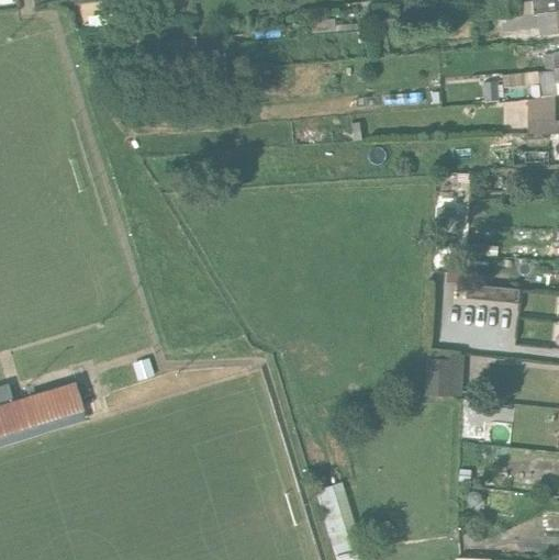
[(536,0),(536,1),(524,1),(524,0),(487,0),(489,20),(558,11),(558,0),(536,0)]
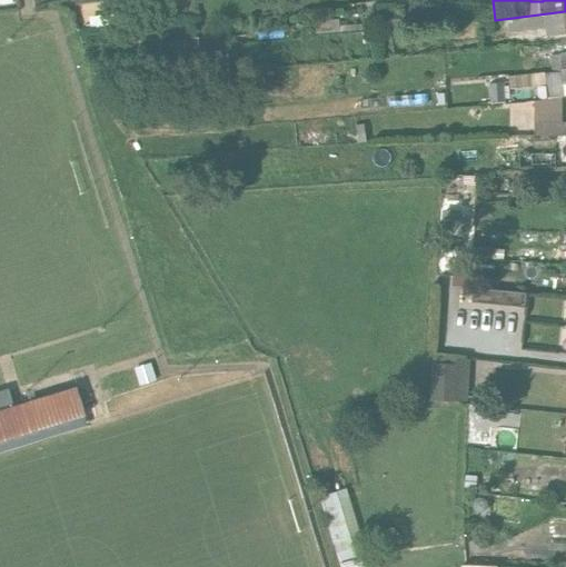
[(550,36),(565,33),(565,11),(510,18),(512,31),(549,29),(549,36),(550,36)]
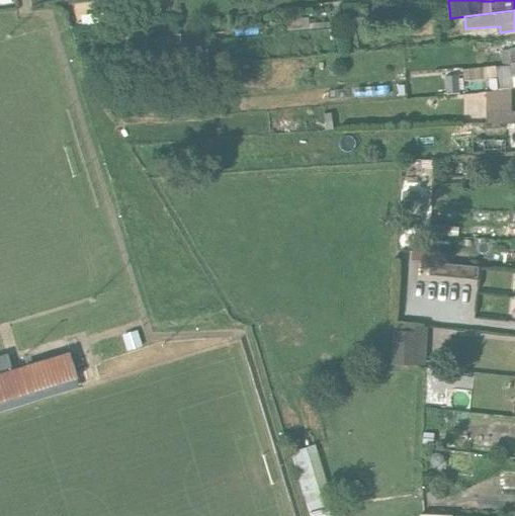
[(514,63),(466,69),(467,80),(500,77),(502,90),(514,88),(514,63)]
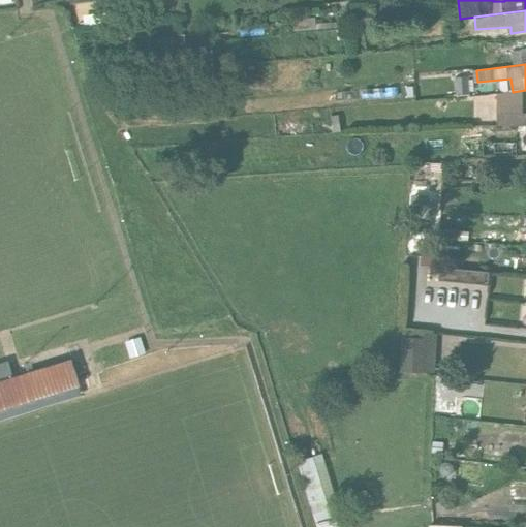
[(471,76),(459,76),(460,94),(472,94),(471,76)]
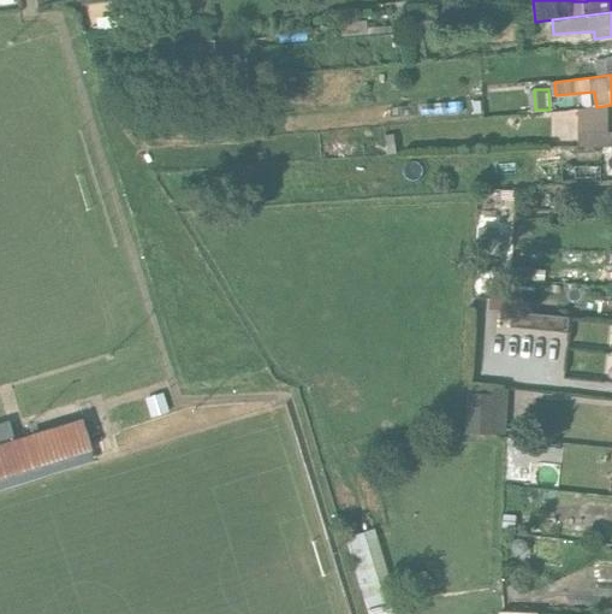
[(611,105),(582,108),(581,147),(611,146),(611,105)]
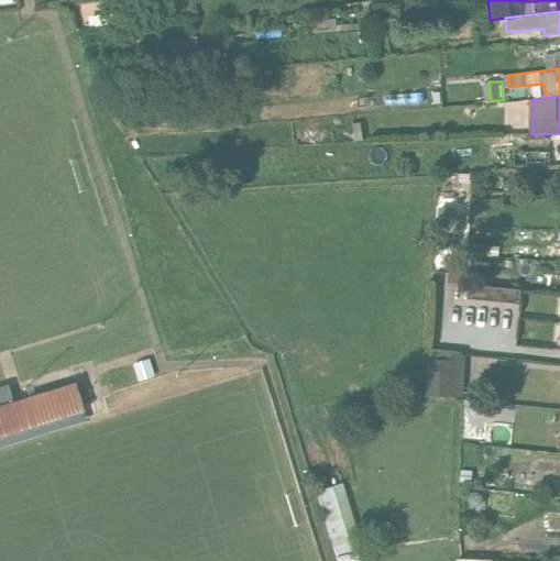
[(468,265),(452,264),(451,282),(465,283),(468,265)]
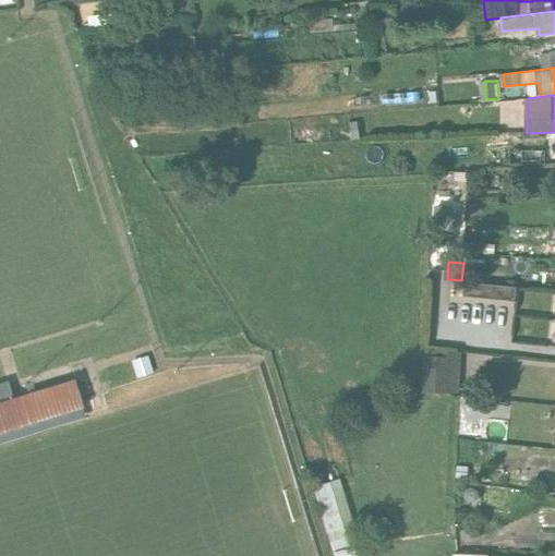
[(467,295),(519,301),(520,287),(468,281),(467,295)]
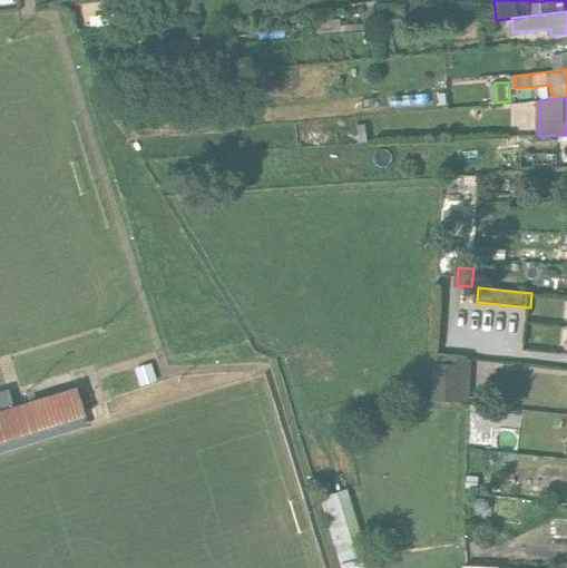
[(436,400),(471,403),(472,358),(438,355),(436,400)]
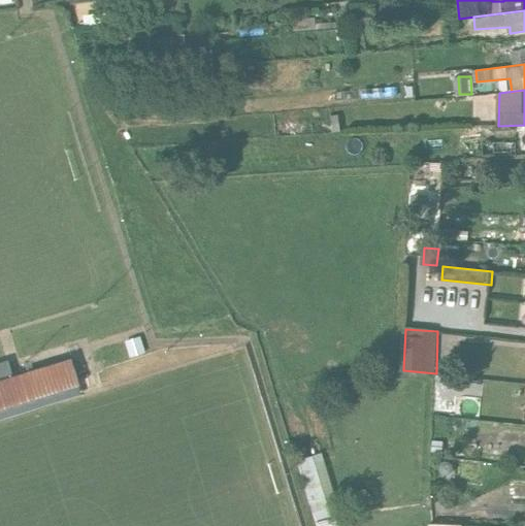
[(140,335),(124,340),(129,357),(144,352),(140,335)]
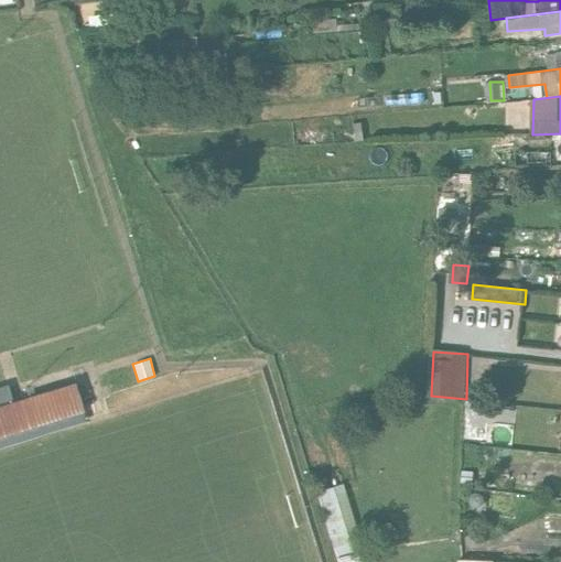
[(0,438),(21,431),(23,441),(57,430),(55,421),(85,412),(76,384),(14,401),(9,385),(0,387),(0,438)]
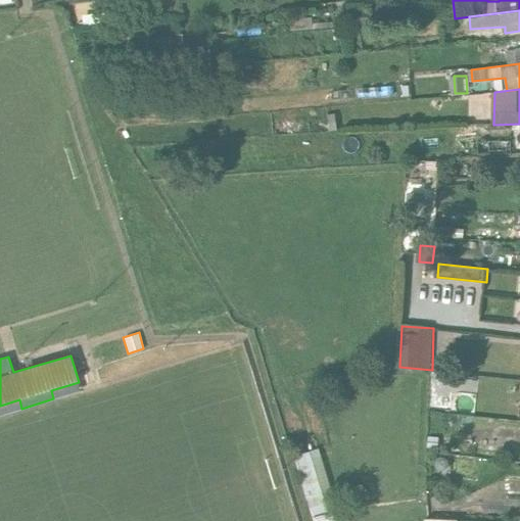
[(318,447),(293,456),(313,520),(334,520),(332,512),(337,511),(318,447)]
